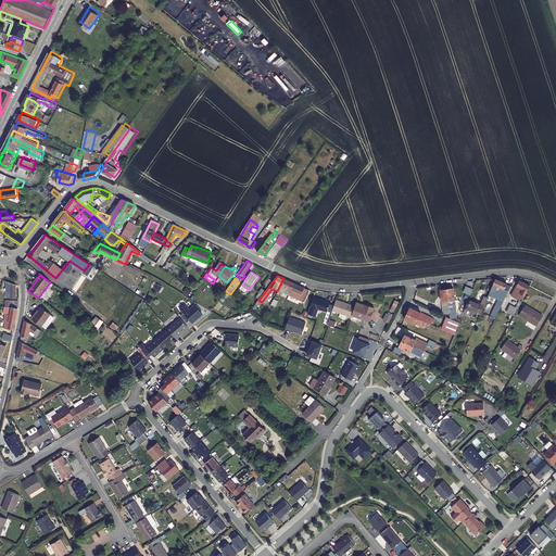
[(270,305),(274,306),(281,293),(282,293),(283,289),(291,292),(294,283),(283,278),(277,291),(270,305)]
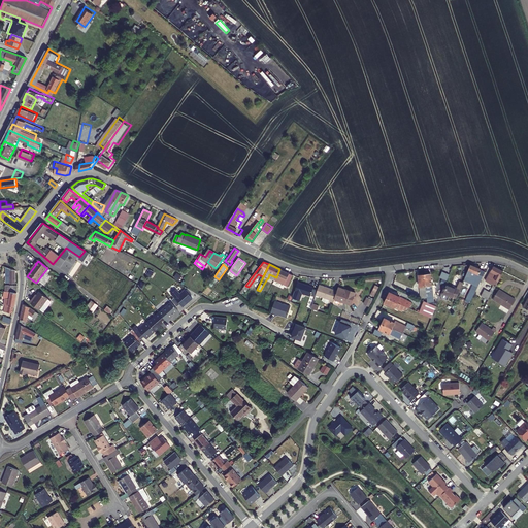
[(471,264),(464,279),(468,282),(473,272),(479,275),(482,269),(471,264)]
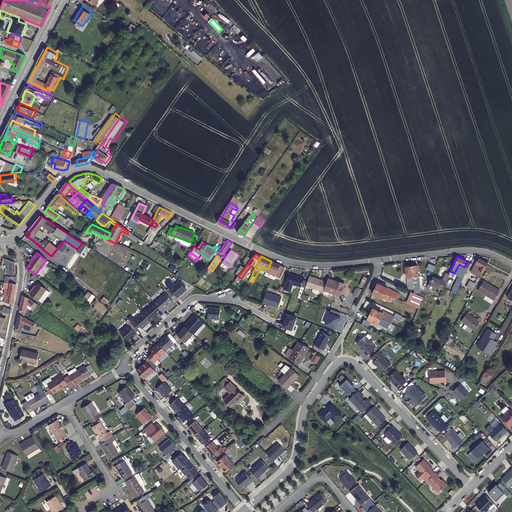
[(480,278),(488,264),(478,259),(471,273),(480,278)]
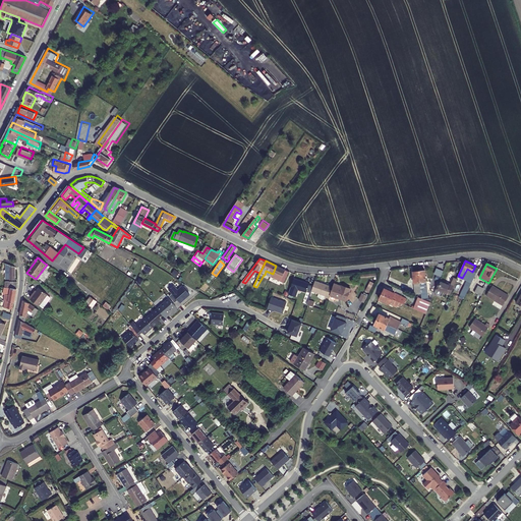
[(288,272),(276,266),(273,274),(271,277),(284,283),(289,272),(288,272)]
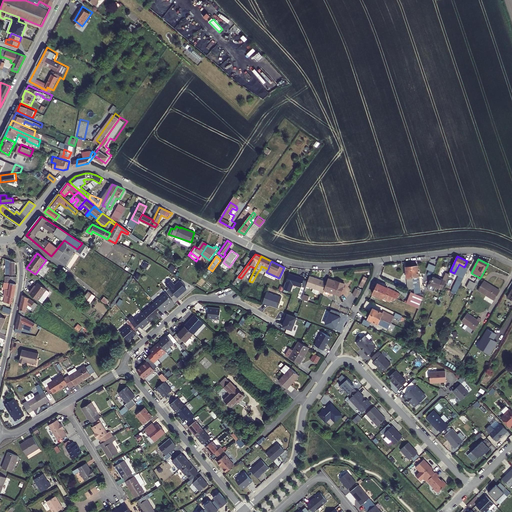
[(418,265),(412,266),(414,288),(414,291),(420,291),(418,265)]
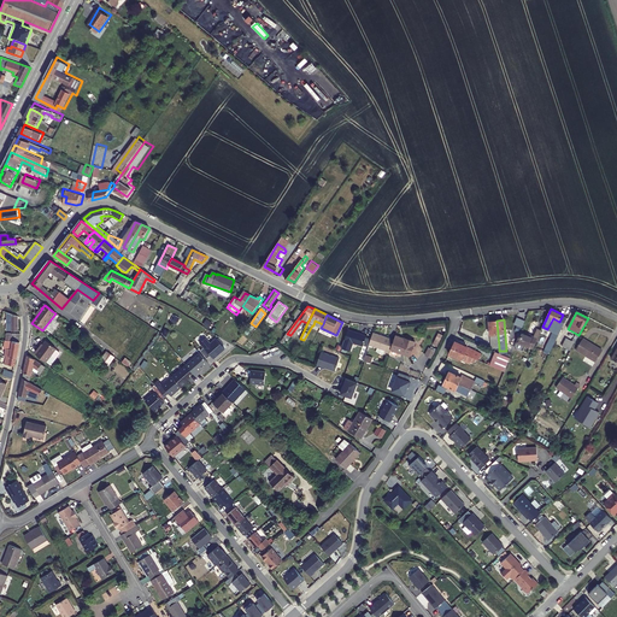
[(499,347),(497,321),(489,322),(491,335),(493,335),(493,339),(491,339),(492,344),(493,344),(493,346),(495,346),(495,348),(499,347)]
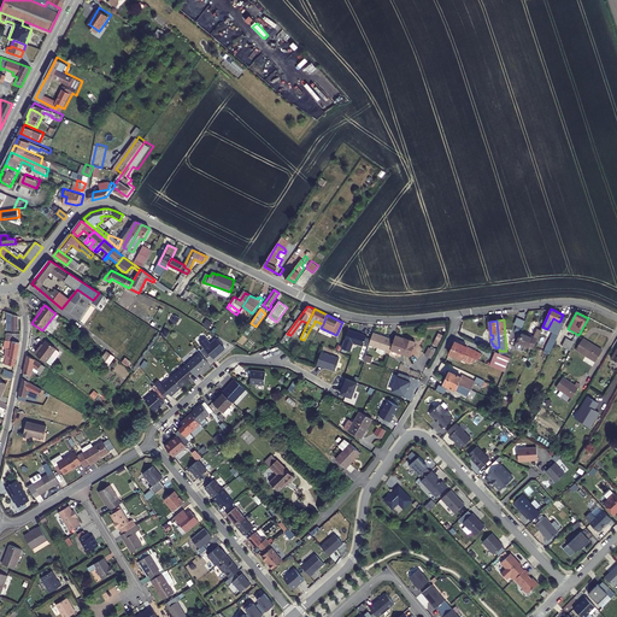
[(547,341),(554,344),(562,328),(558,325),(556,330),(552,329),(551,331),(552,331),(547,341)]
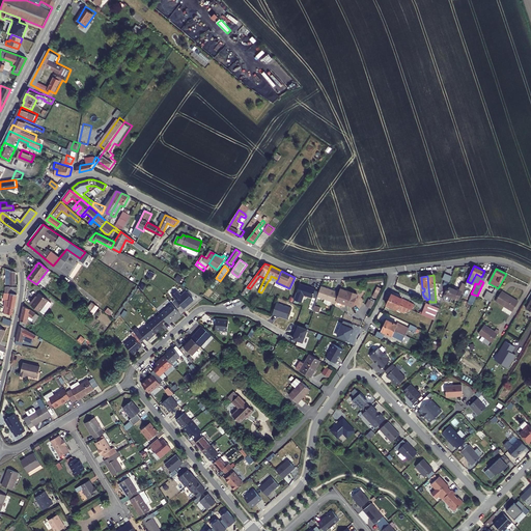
[(296,299),(303,302),(305,295),(313,297),(316,288),(301,283),(296,299)]
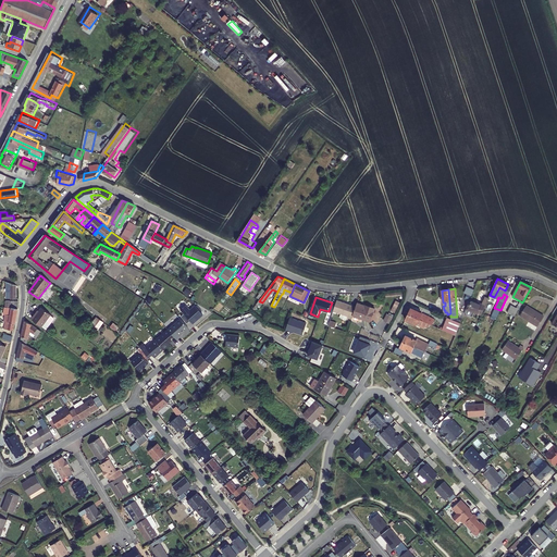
[(394,312),(399,301),(395,299),(391,310),(394,312)]
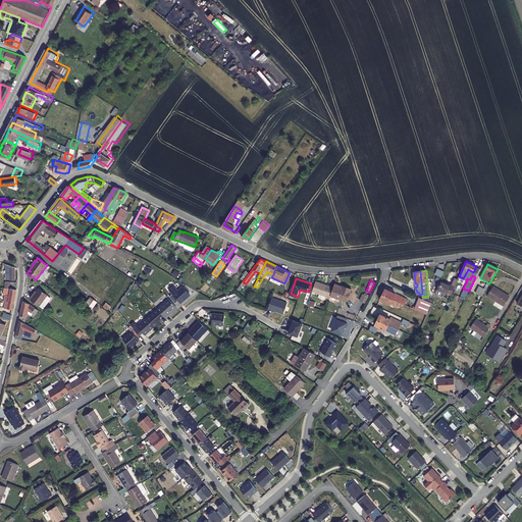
[(316,281),(313,292),(330,298),(331,296),(334,288),(316,281)]
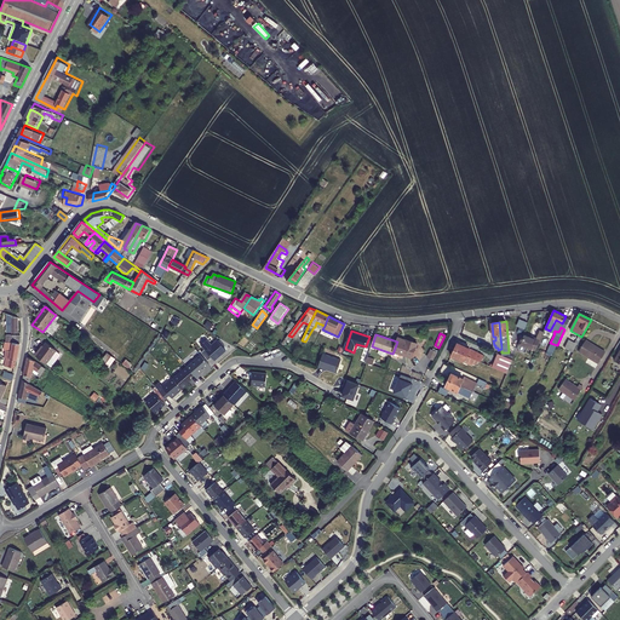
[(523,334),(518,345),(530,351),(532,349),(535,350),(539,340),(523,334)]
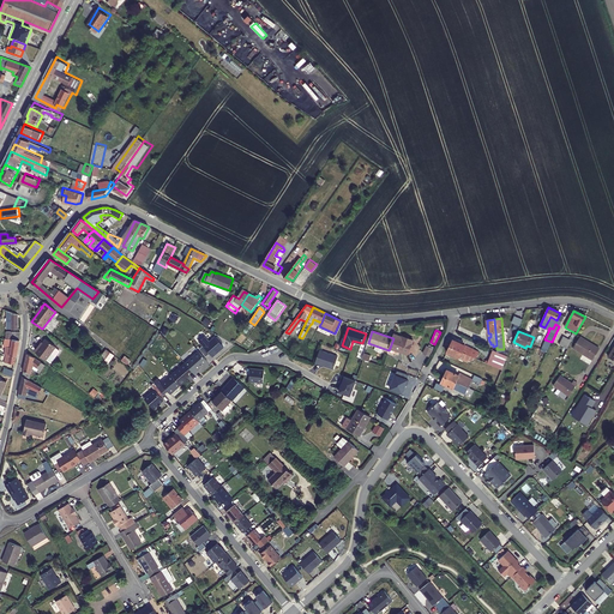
[(200,348),(208,356),(211,353),(214,356),(224,347),(216,336),(210,342),(205,336),(200,341),(204,345),(200,348)]
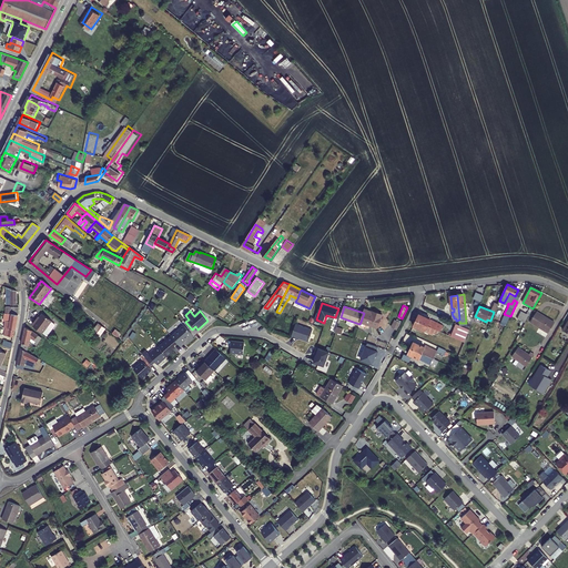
[(364,313),(361,322),(378,328),(383,315),(374,312),(373,314),(364,311),(364,313)]
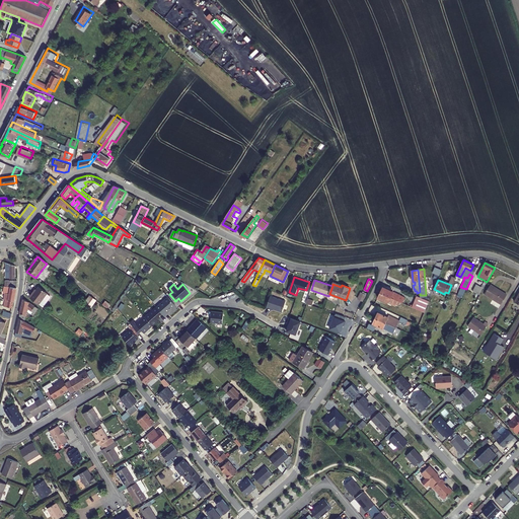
[(17,286),(10,285),(9,287),(4,286),(3,293),(5,294),(3,301),(0,300),(0,302),(0,305),(12,307),(13,301),(14,301),(17,286)]
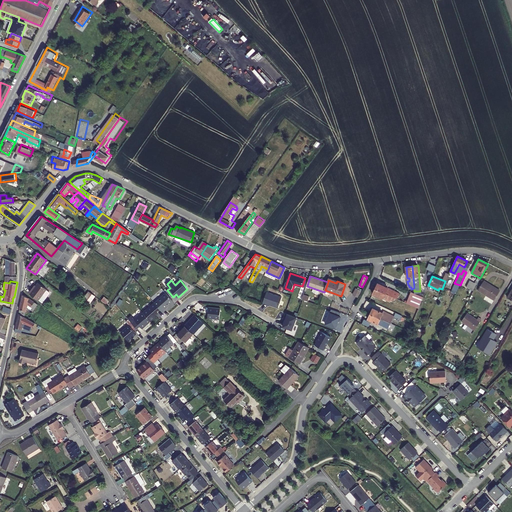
[(467,288),(473,291),(476,285),(470,281),(467,288)]
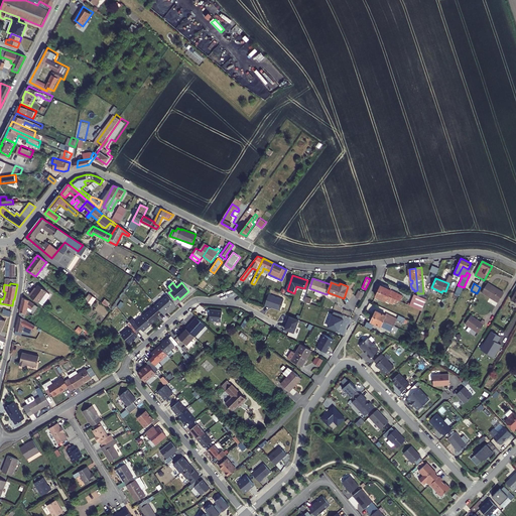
[(503,292),(488,284),(483,293),(498,301),(503,292)]
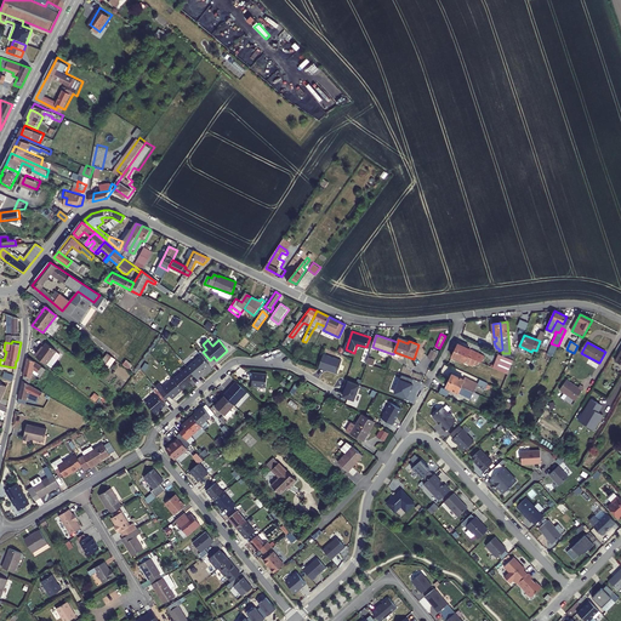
[(46,343),(41,349),(40,348),(35,354),(46,364),(56,353),(46,343)]
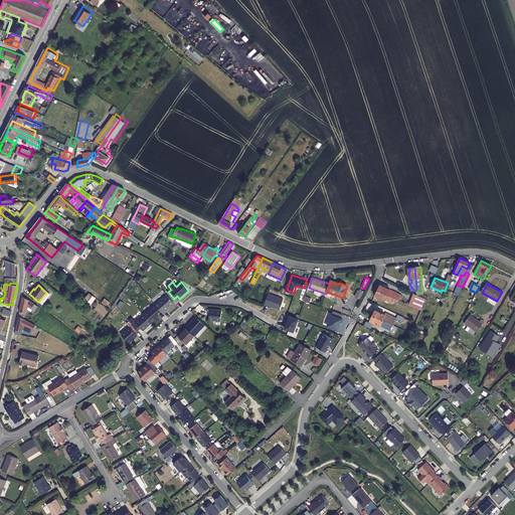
[(380,286),(377,291),(397,300),(400,295),(389,290),(380,286)]
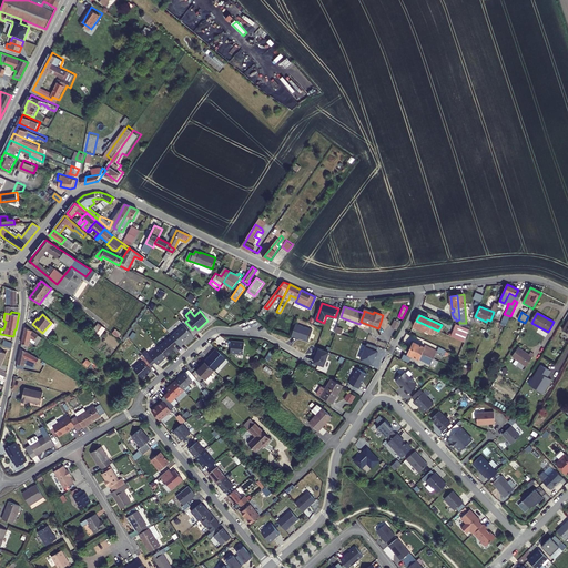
[(394,318),(391,326),(397,330),(401,322),(394,318)]
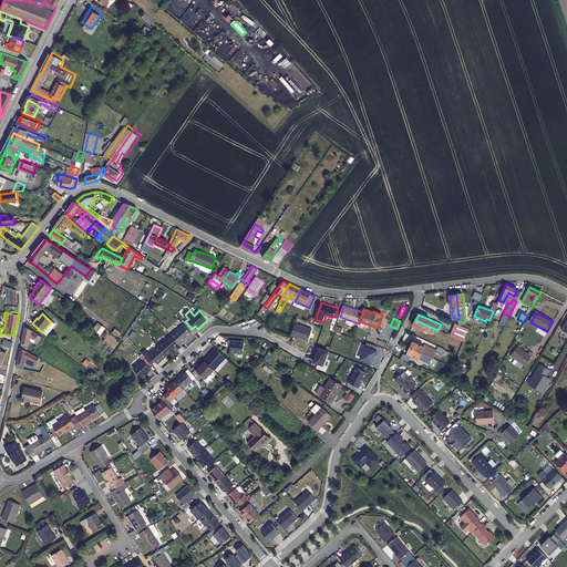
[(436,333),(437,330),(415,320),(413,327),(423,331),(424,330),(428,331),(428,333),(432,336),(432,333),(434,334),(435,332),(436,333)]
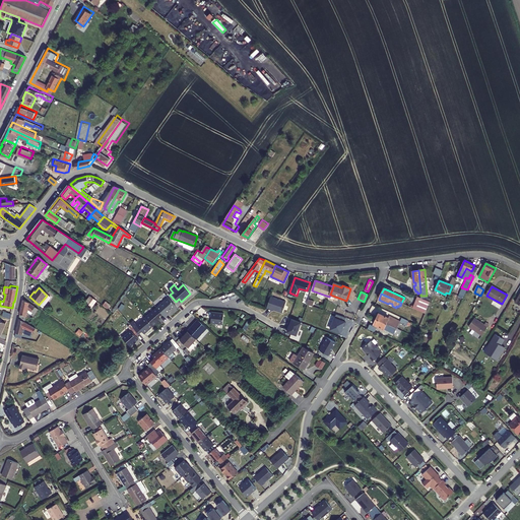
[(90,295),(84,303),(90,309),(98,300),(90,295)]
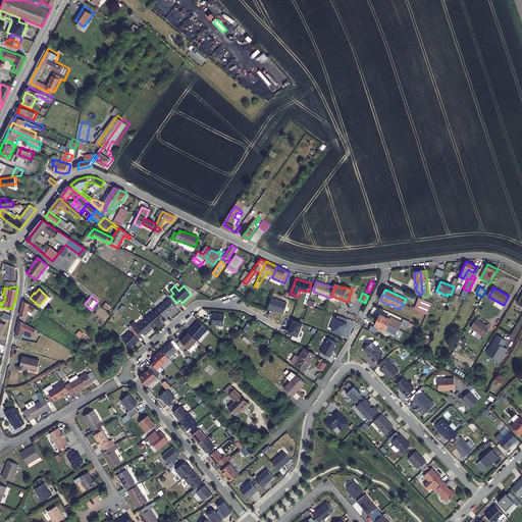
[(431,303),(423,299),(420,297),(414,309),(426,315),(431,303)]
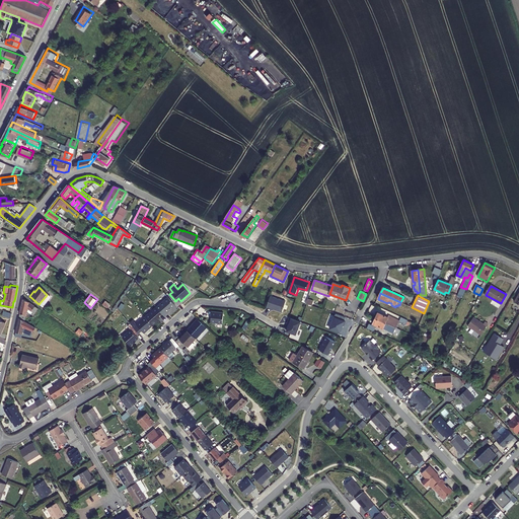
[(173,308),(176,305),(169,296),(160,304),(168,312),(171,309),(172,307),(173,308)]
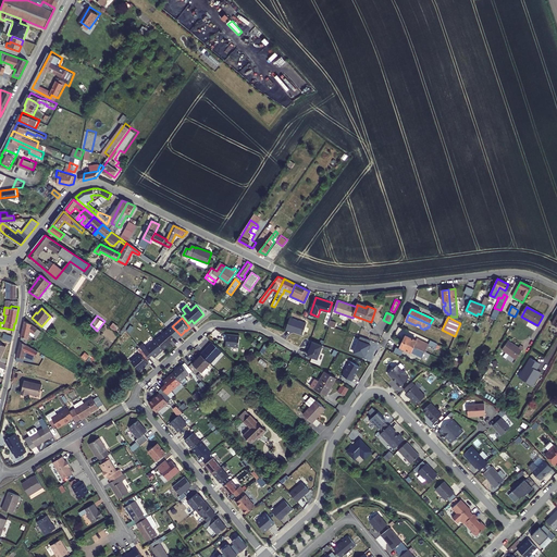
[(41,332),(24,321),(20,339),(26,344),(27,338),(28,338),(29,334),(36,338),(41,332)]
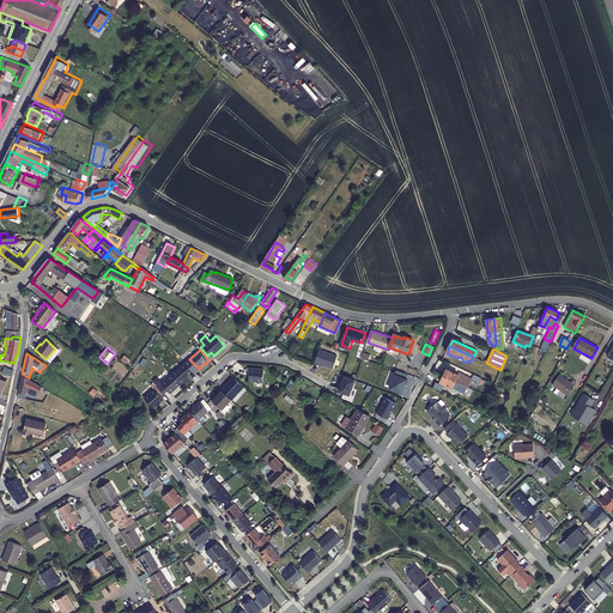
[(187,362),(173,374),(182,383),(188,377),(187,376),(190,374),(188,371),(192,369),(187,362)]
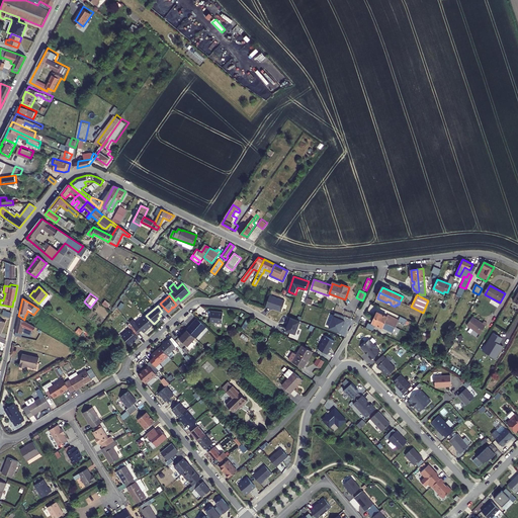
[(224,312),(212,311),(210,322),(223,323),(224,312)]
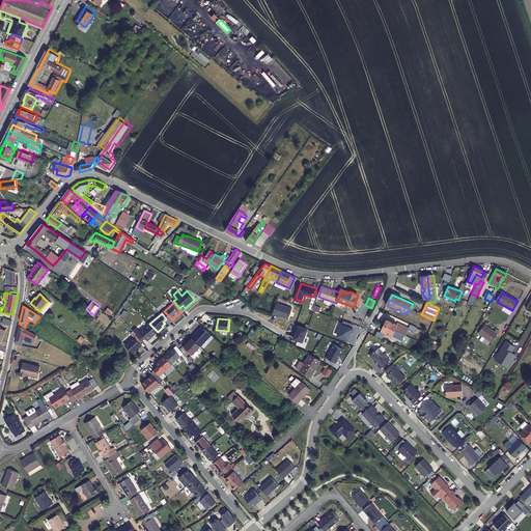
[(529,332),(530,328),(530,322),(524,318),(520,326),(529,332)]
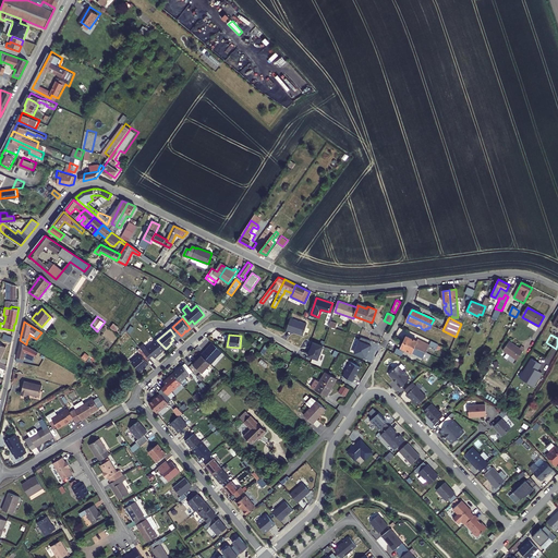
[(404,343),(415,348),(427,353),(428,351),(427,350),(427,348),(425,347),(426,346),(422,343),(421,344),(417,343),(417,342),(408,337),(404,343)]
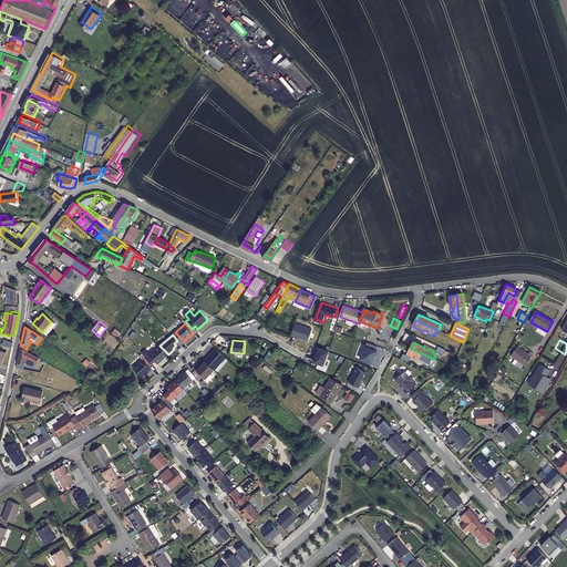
[(168,354),(160,346),(160,344),(151,352),(146,349),(143,351),(153,362),(156,360),(158,363),(162,360),(162,359),(163,357),(165,358),(168,354)]
